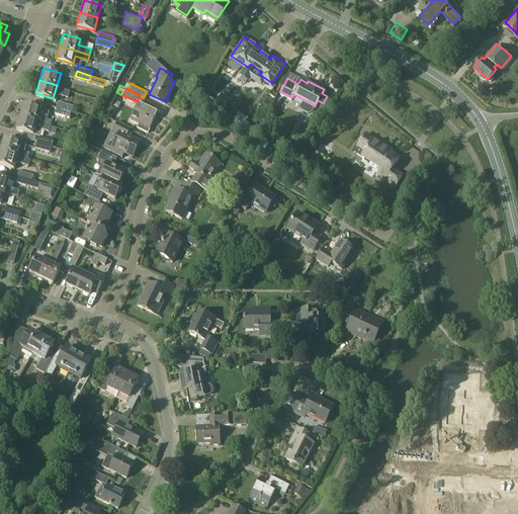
[(57,105),(71,109),(73,103),(59,99),(57,105)]
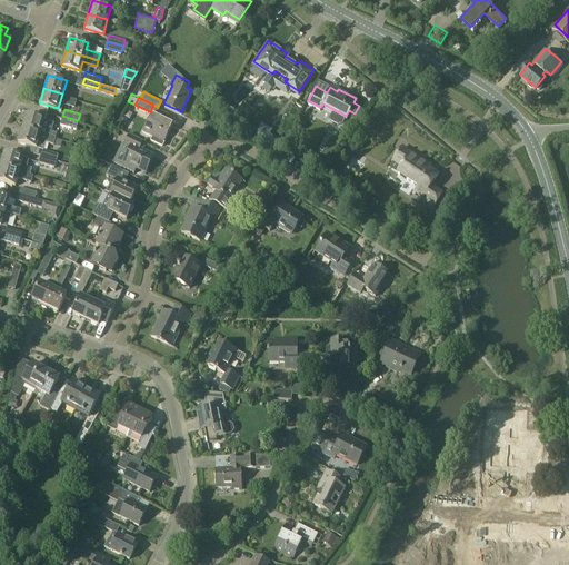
[(150,111),(142,129),(152,135),(150,138),(161,144),(172,122),(165,119),(155,114),(150,111)]
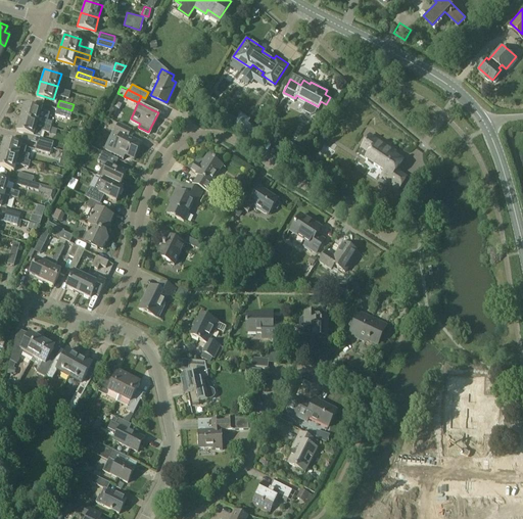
[(19,115),(51,125),(53,120),(48,119),(48,118),(39,114),(41,108),(24,103),(19,115)]
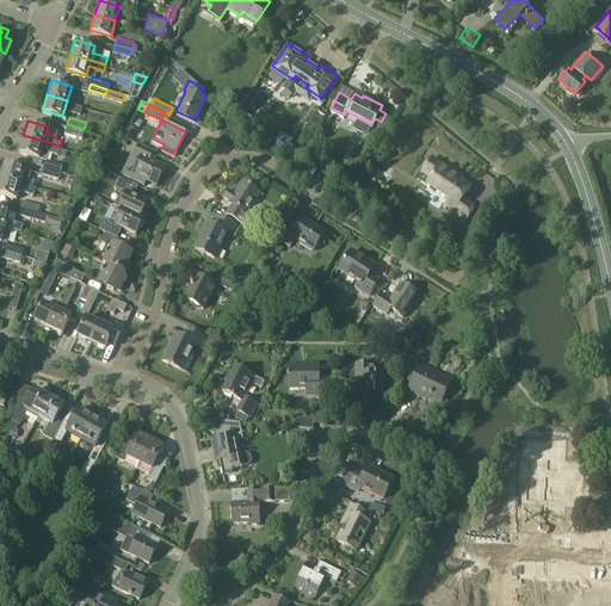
[(82,136),(84,129),(67,124),(66,131),(82,136)]
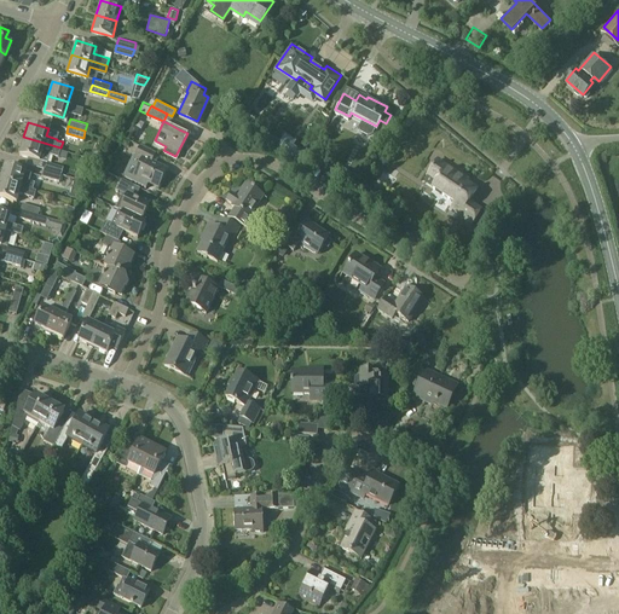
[(59,154),(61,148),(23,137),(19,152),(40,158),(42,149),(59,154)]
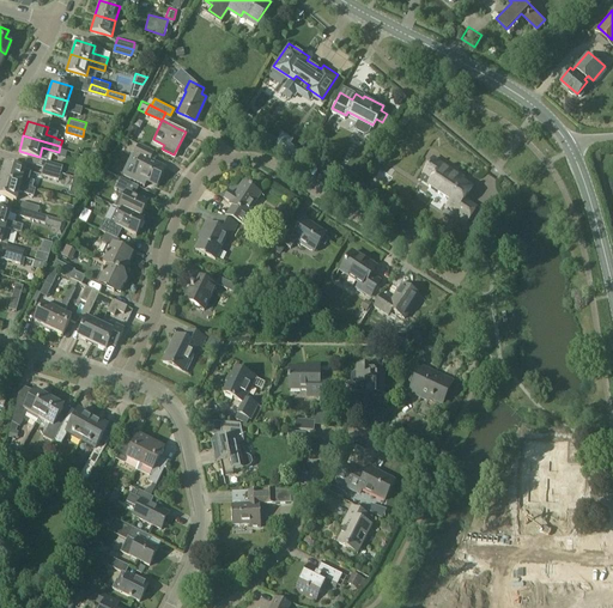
[(293,160),(302,151),(290,140),(281,150),(293,160)]
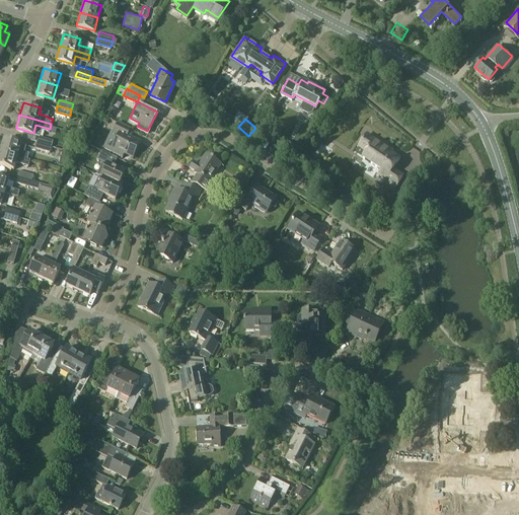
[(132,155),(140,139),(128,133),(131,127),(118,121),(114,129),(120,132),(113,145),(132,155)]
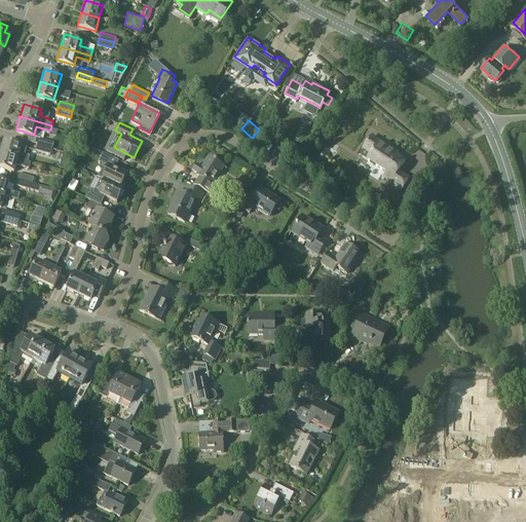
[(401,186),(408,174),(399,168),(405,157),(389,148),(390,146),(372,133),(363,146),(371,152),(368,157),(388,171),(384,176),(401,186)]
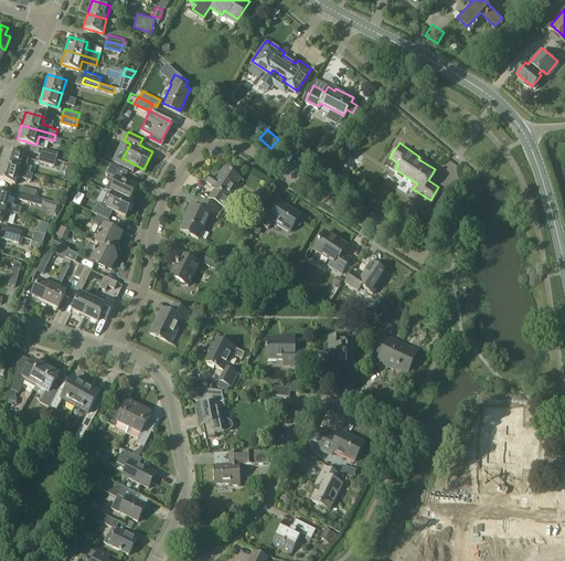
[(40,152),(56,158),(59,150),(42,146),(40,152)]
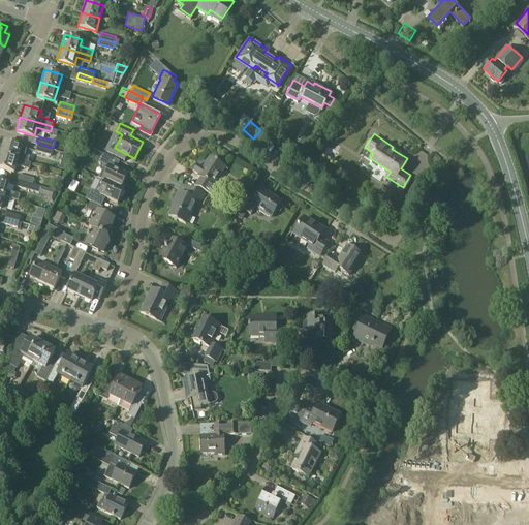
[(0,152),(18,157),(21,145),(4,140),(0,152)]
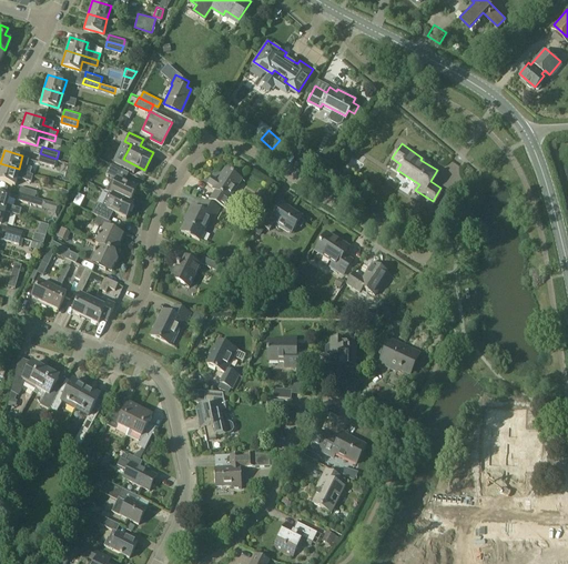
[(56,164),(57,159),(40,153),(39,160),(56,164)]
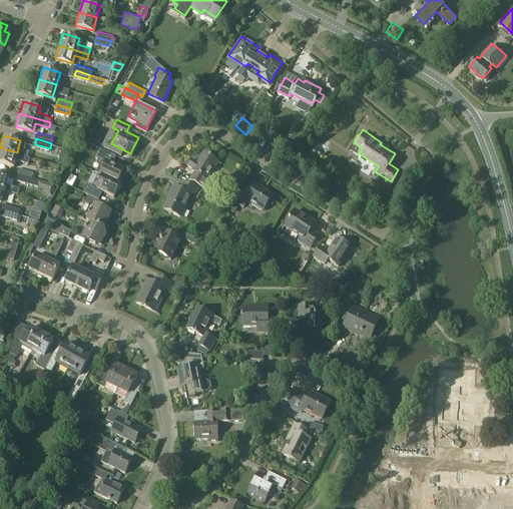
[(64,138),(62,145),(74,149),(78,142),(64,138)]
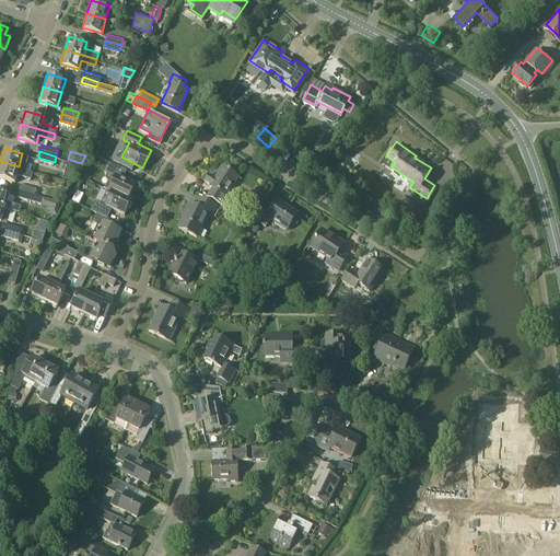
[(315,152),(311,160),(317,163),(322,155),(315,152)]
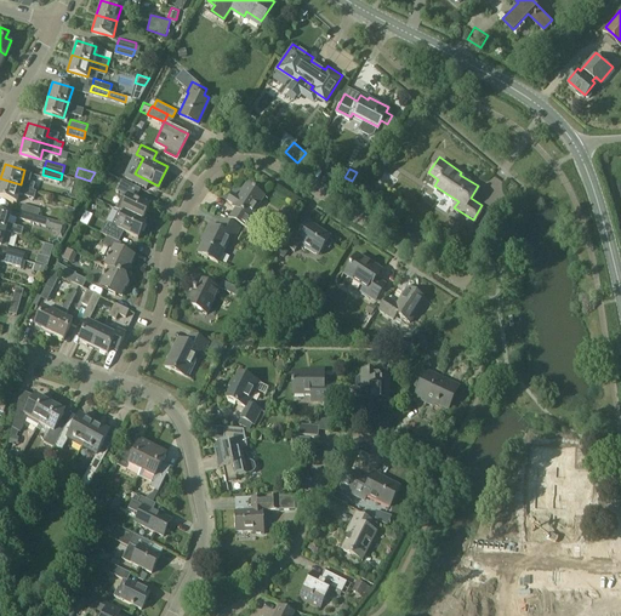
[(129,193),(121,209),(142,218),(149,204),(136,197),(141,186),(123,177),(118,188),(129,193)]
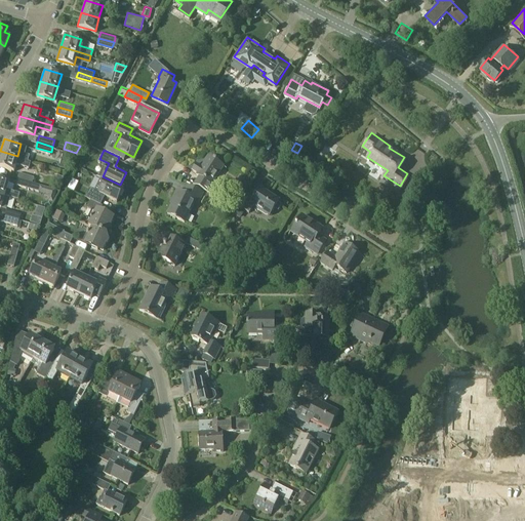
[(30,160),(17,156),(0,151),(0,165),(13,169),(15,161),(29,165),(30,160)]
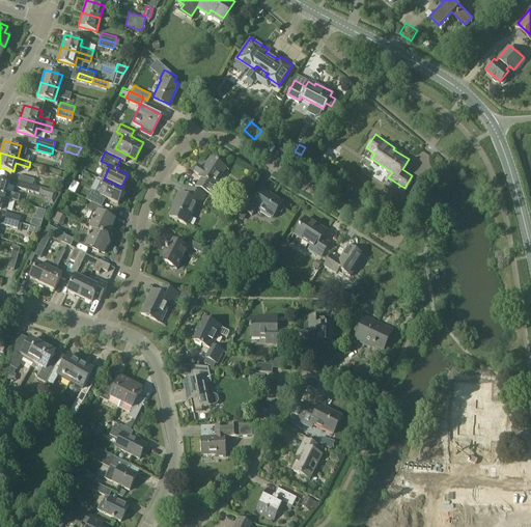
[(215,178),(224,165),(210,156),(203,166),(198,163),(194,169),(198,172),(198,173),(201,176),(196,185),(211,192),(218,182),(215,178)]
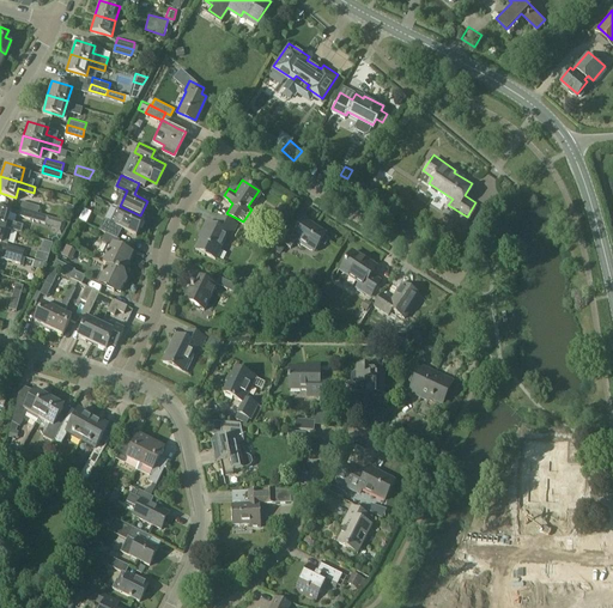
[(22,207),(36,212),(38,204),(23,200),(22,207)]
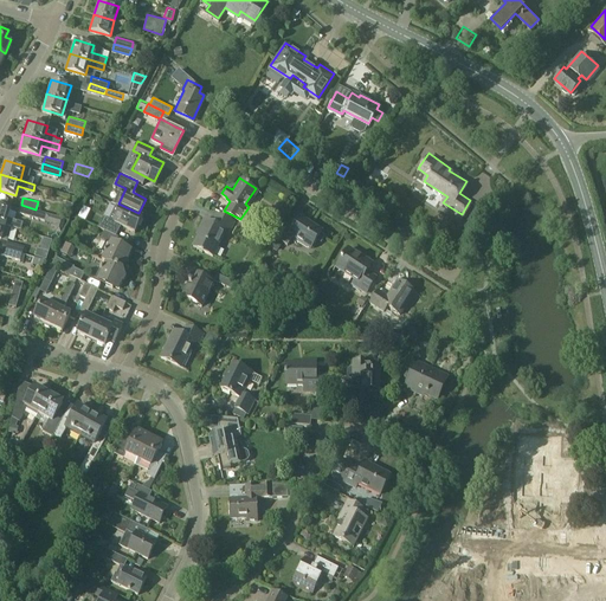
[(34,214),(36,209),(21,205),(18,204),(17,209),(34,214)]
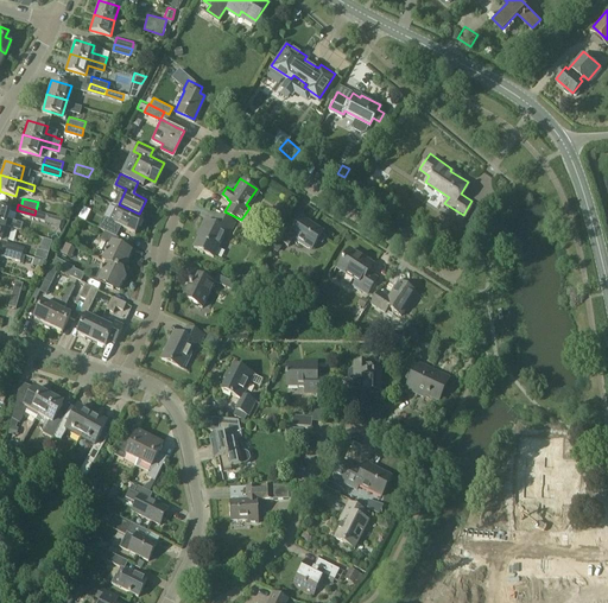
[(0,222),(11,226),(20,229),(23,221),(7,216),(10,209),(0,205),(0,222)]
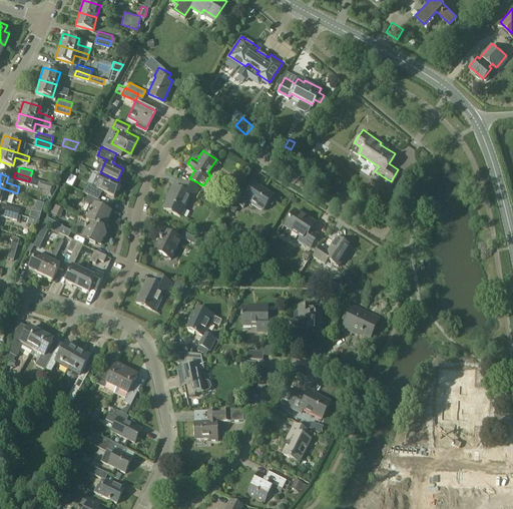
[(120,181),(102,173),(96,185),(87,181),(83,190),(89,193),(98,197),(102,188),(113,194),(120,181)]
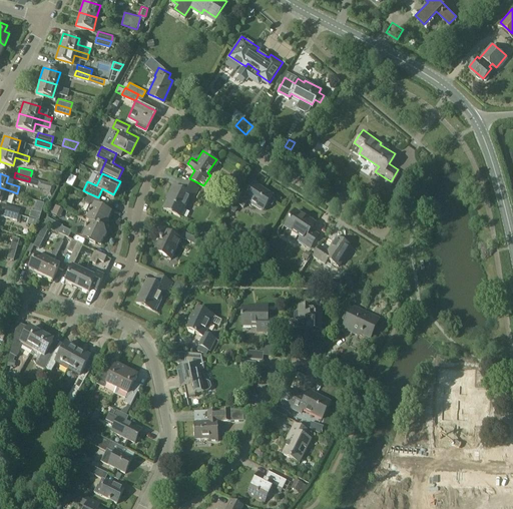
[(401,175),(391,191),(396,195),(400,190),(399,189),(407,178),(401,175)]
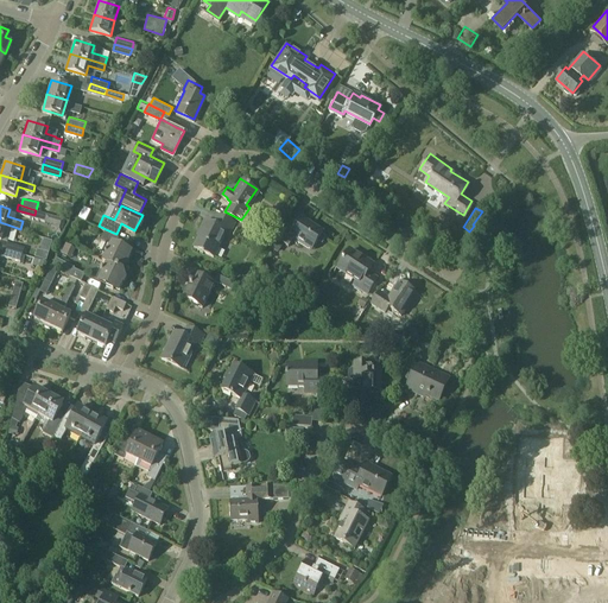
[(229,232),(235,220),(221,213),(216,223),(204,217),(200,226),(202,227),(194,245),(213,254),(225,230),(229,232)]
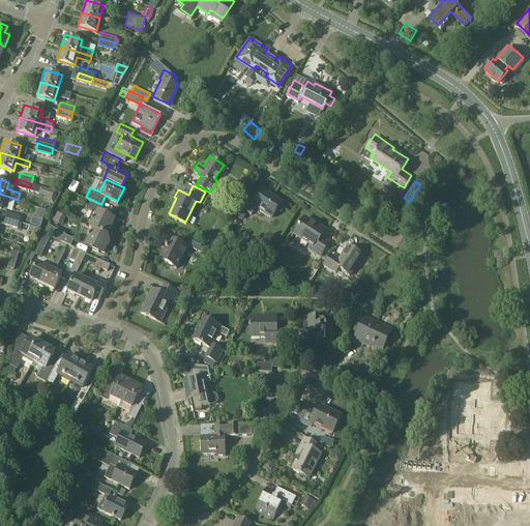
[(47,186),(45,193),(47,194),(49,197),(48,200),(53,201),(56,188),(47,186)]
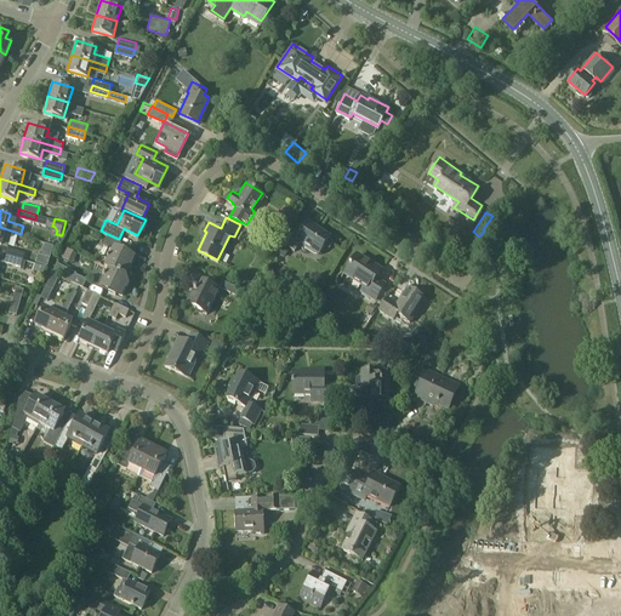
[(315,228),(306,222),(300,231),(292,226),(283,240),(295,247),(301,239),(319,251),(330,234),(320,228),(319,227),(315,227),(315,228)]
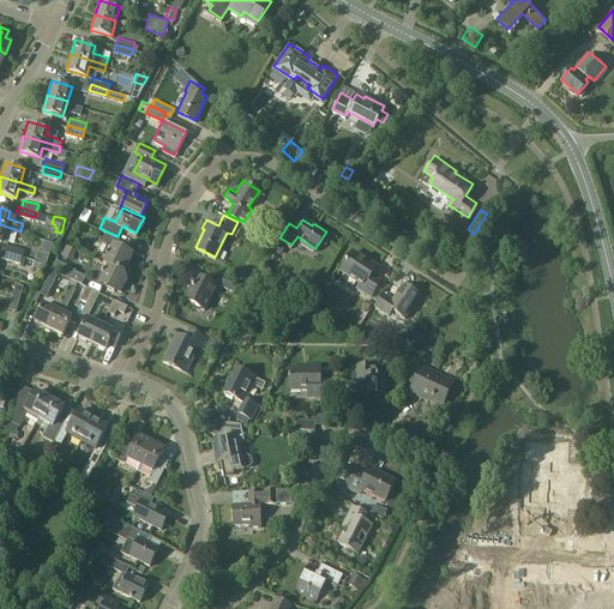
[(7,241),(11,228),(0,224),(0,240),(0,241),(1,240),(7,241)]
